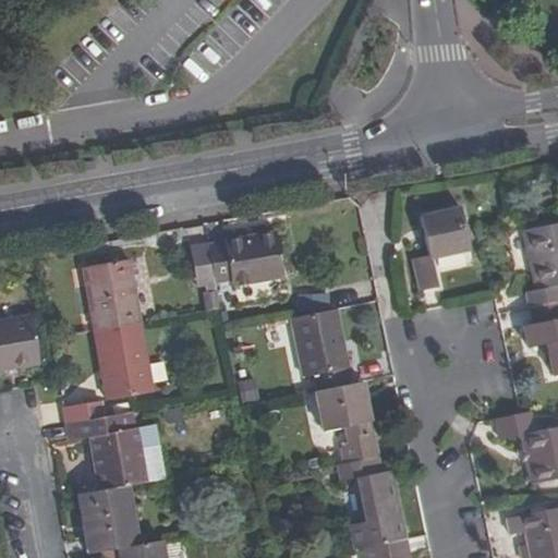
[(433,257),(414,262),(421,291),(443,286),(435,259),(470,251),(460,209),(423,218),(433,257)]
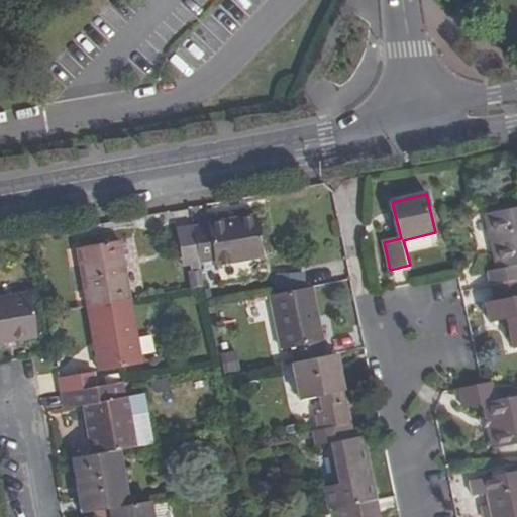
[(490,286),(516,280),(516,209),(487,216),(497,269),(487,271),(490,286)]
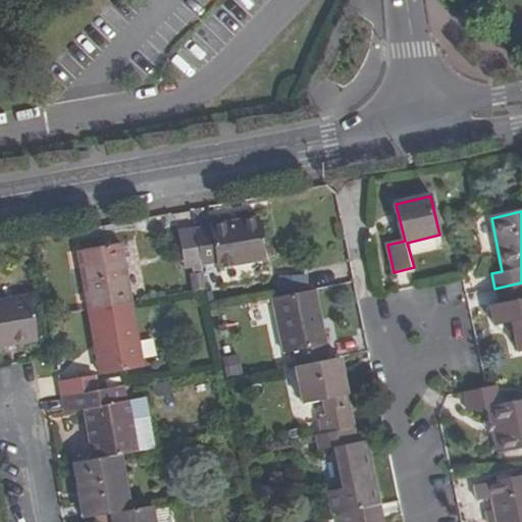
[(258,219),(196,230),(203,266),(216,264),(217,269),(265,260),(258,219)]
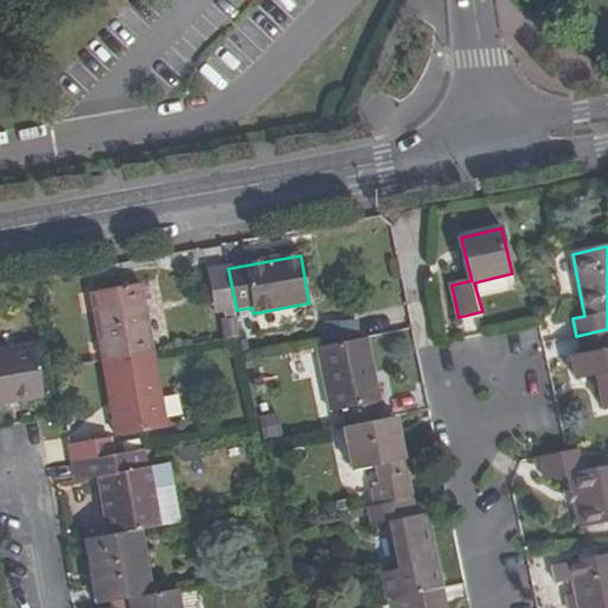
[(90,295),(102,363),(152,354),(140,285),(90,295)]
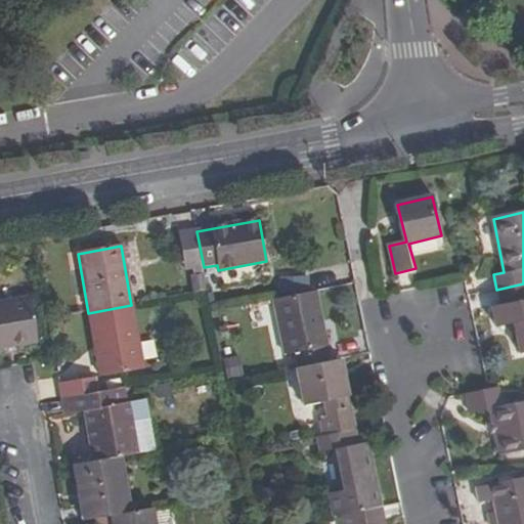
[(303,278),(277,284),(280,296),(306,291),(303,278)]
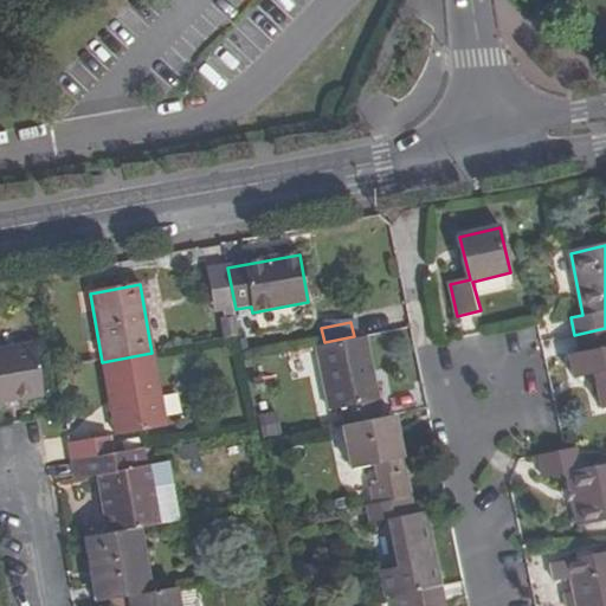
[(605,328),(574,335),(578,354),(569,355),(574,380),(595,375),(603,408),(605,406),(605,328)]
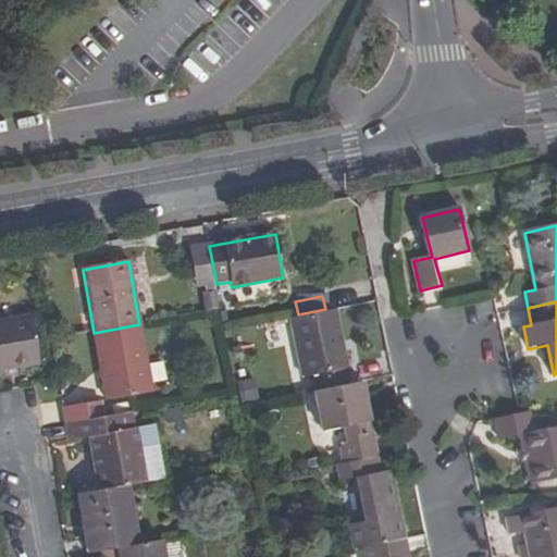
[(298,314),(291,317),(302,374),(313,373),(316,388),(350,381),(336,307),(325,309),(298,314)]
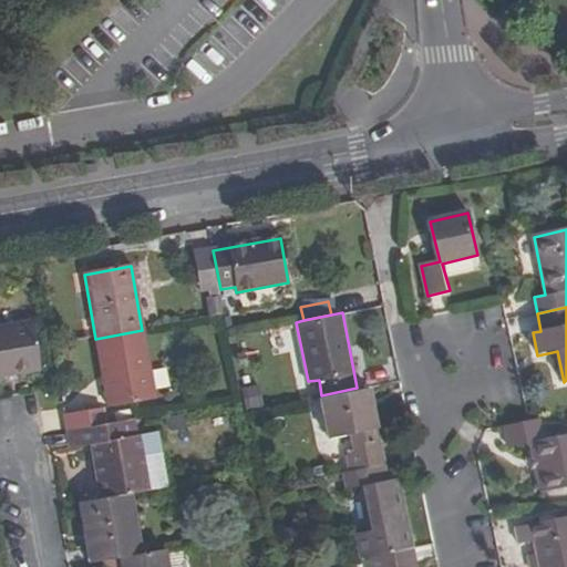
[(31,323),(0,328),(0,378),(40,372),(31,323)]
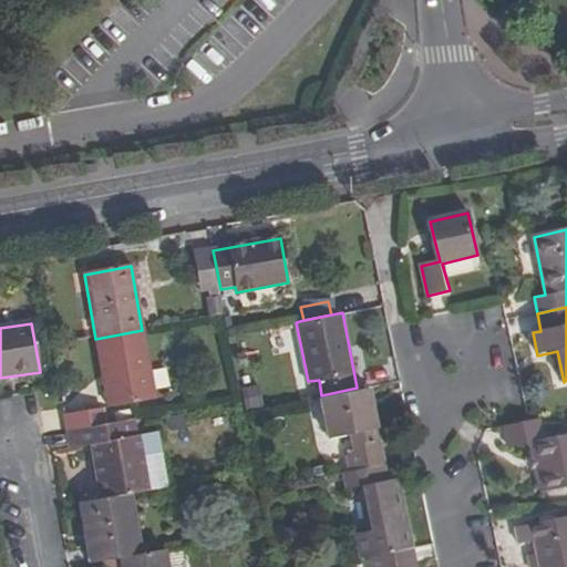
[(154,399),(142,330),(95,339),(107,408),(154,399)]
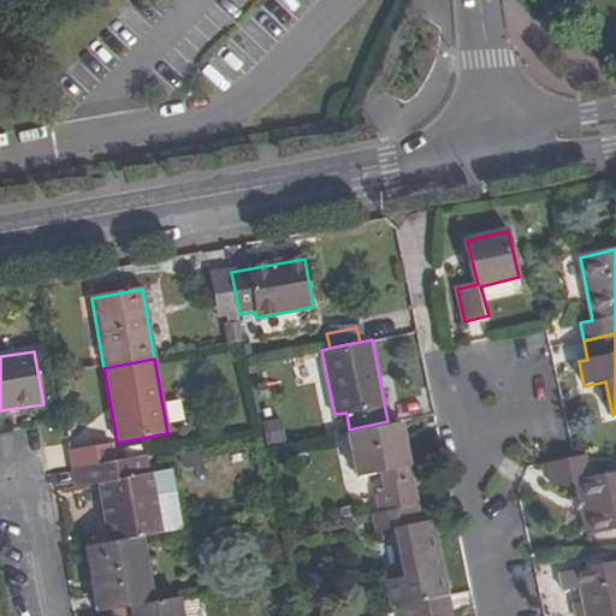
[(349,430),(348,430),(356,474),(379,469),(383,486),(374,492),(377,507),(415,498),(400,419),(388,421),(349,430)]
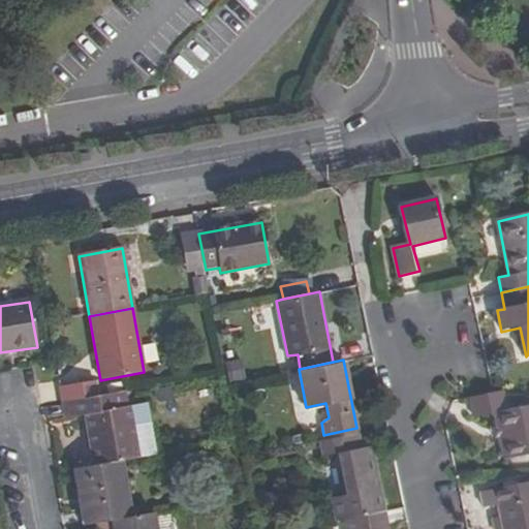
[(59,390),(62,404),(98,398),(95,382),(59,390)]
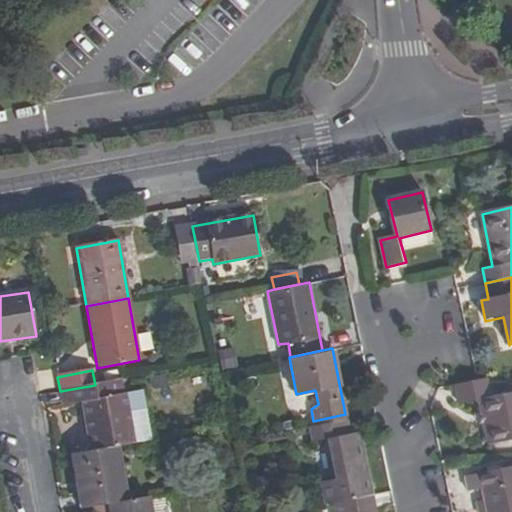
[(478,381),(456,385),(460,405),(479,401),(488,444),(511,439),(511,394),(491,400),(487,379),(478,381)]
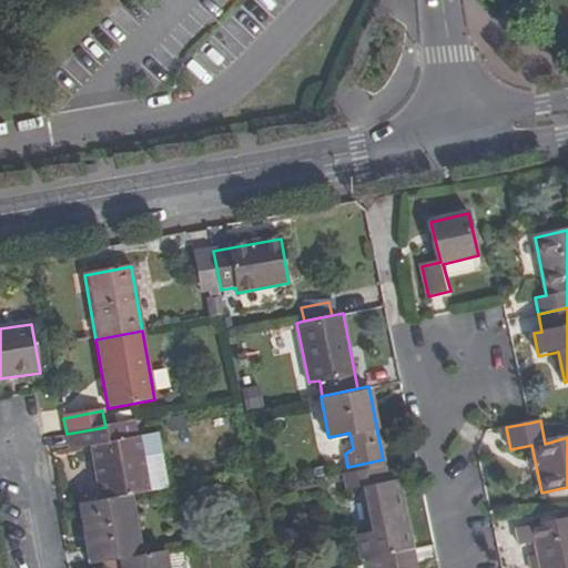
[(105,427),(67,434),(69,452),(91,447),(100,501),(130,496),(149,493),(142,462),(165,457),(161,435),(138,439),(135,422),(105,427)]
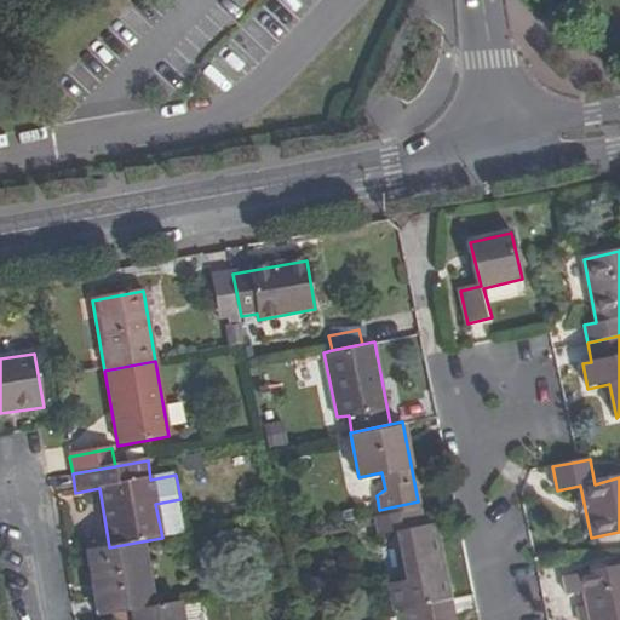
[(187,533),(181,499),(155,504),(162,538),(187,533)]
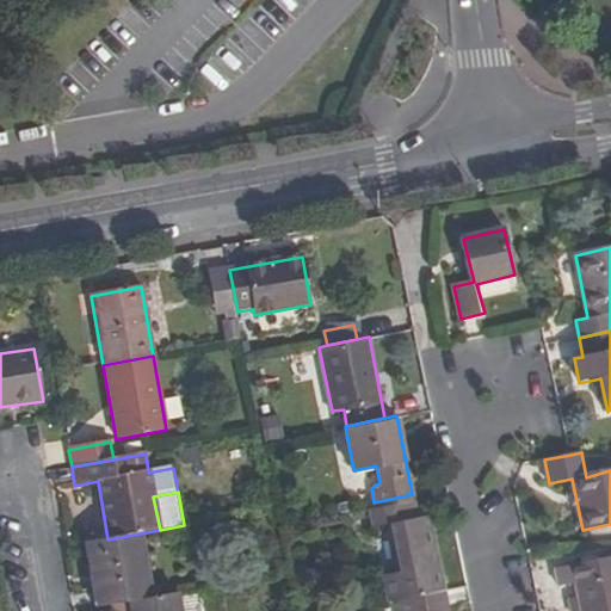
[(374,503),(368,504),(372,525),(390,523),(400,568),(382,572),(387,597),(399,596),(442,586),(427,511),(415,513),(412,494),(374,503)]
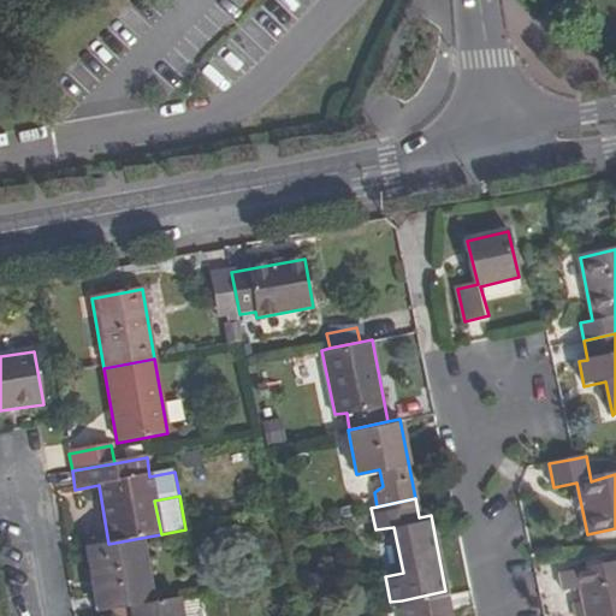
[(108,544),(87,548),(99,614),(113,611),(153,604),(141,538),(108,544)]
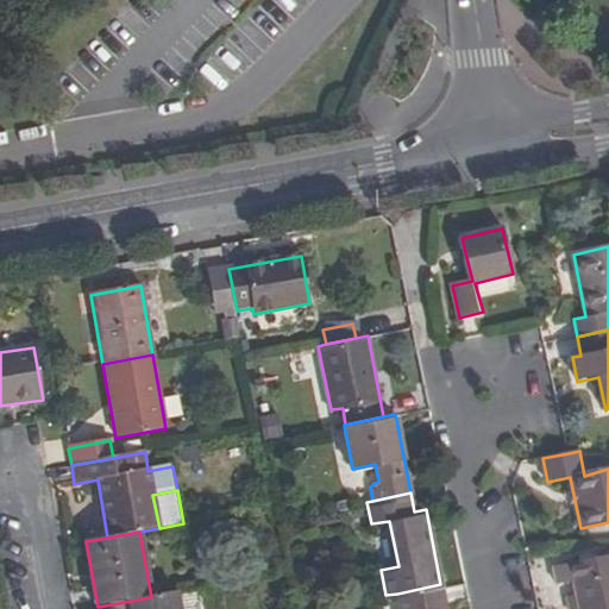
[(572,581),(576,596),(578,608),(608,608),(608,556),(553,569),(557,584),(572,581)]
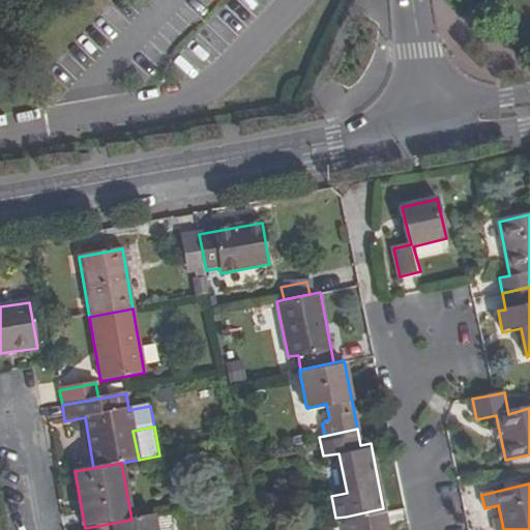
[(387,529),(383,508),(346,517),(348,529),(387,529)]
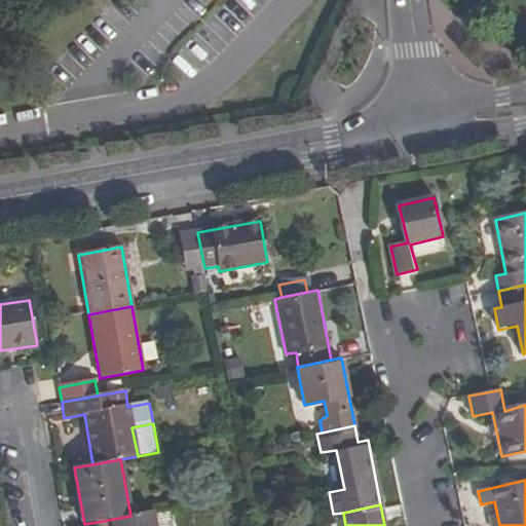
[(176,525),(174,511),(152,515),(154,525),(176,525)]
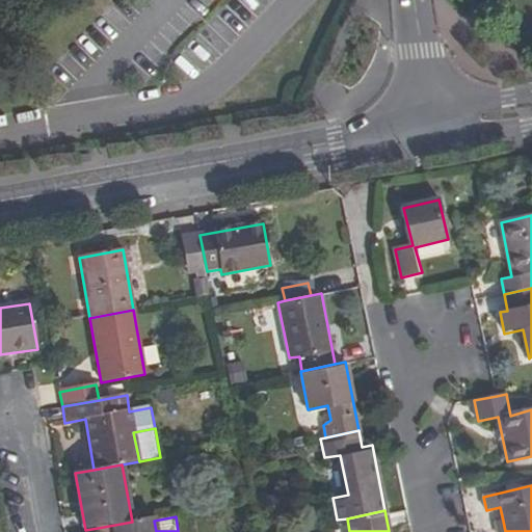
[(132,522),(98,528),(98,531),(156,531),(154,521),(154,519),(132,522)]
